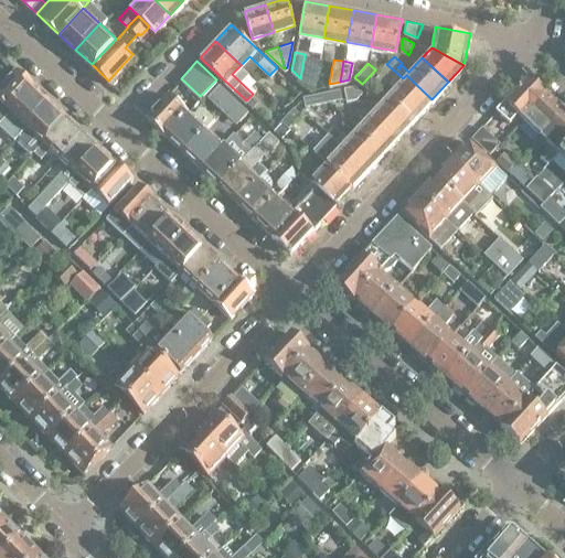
[(395,86),(390,93),(415,116),(432,99),(406,75),(403,78),(386,64),(374,77),(382,84),(392,74),(393,76),(388,81),(395,86)]
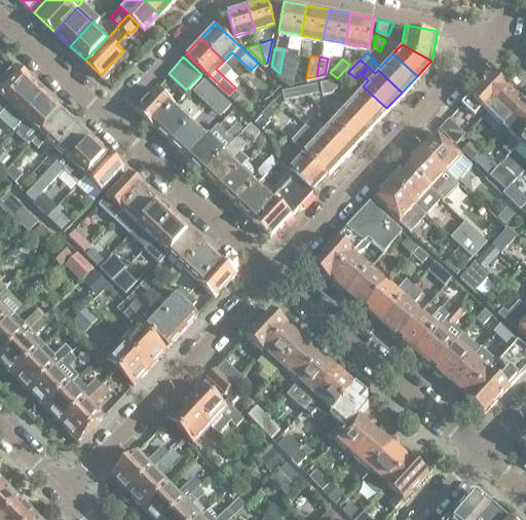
[(0,78),(0,94),(2,96),(0,97),(0,111),(9,102),(8,102),(32,77),(16,63),(0,78)]
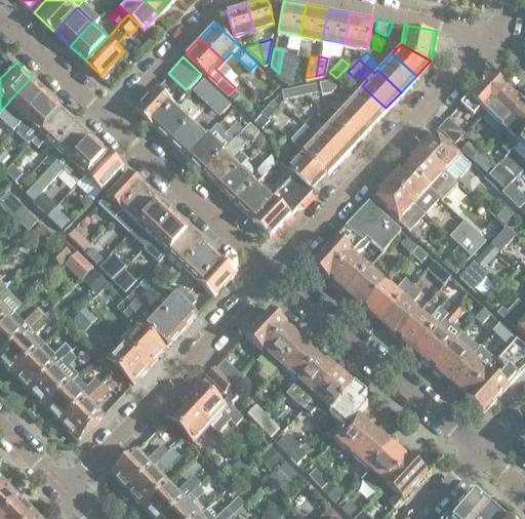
[(509,84),(491,68),(461,101),(473,112),(481,104),(486,109),(509,84)]
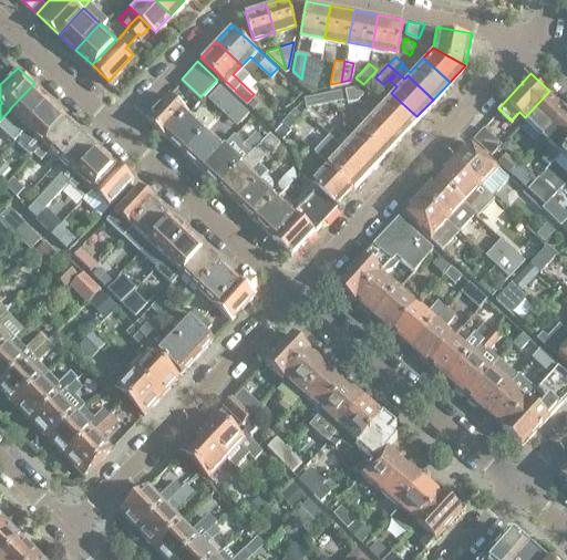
[(9,110),(10,110),(26,125),(51,99),(34,83),(9,110)]
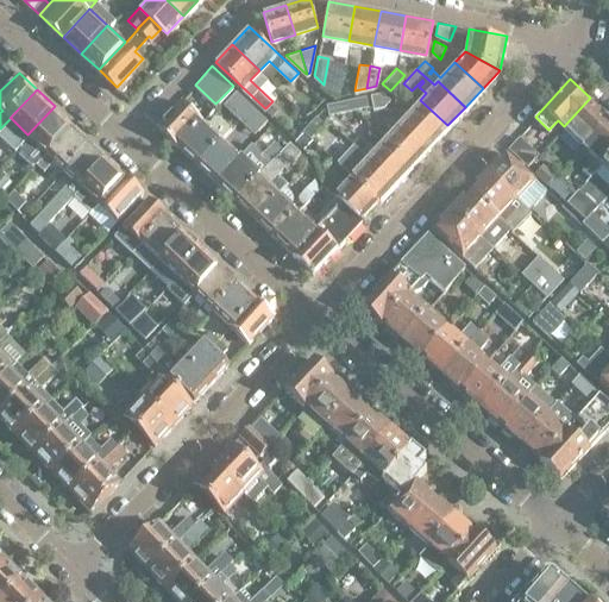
[(251,102),(237,89),(224,102),(238,115),(251,102)]
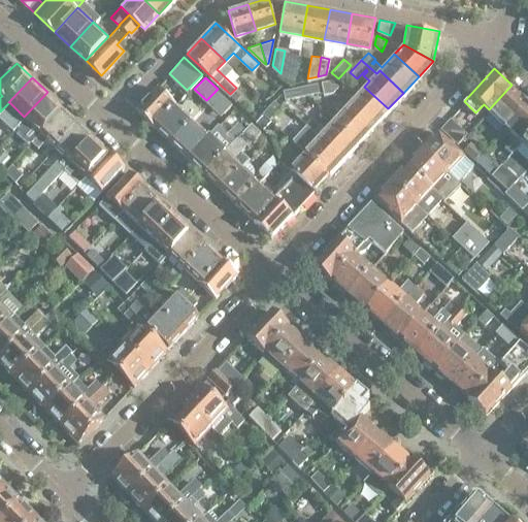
[(328,78),(330,91),(333,91),(339,85),(332,77),(328,78)]
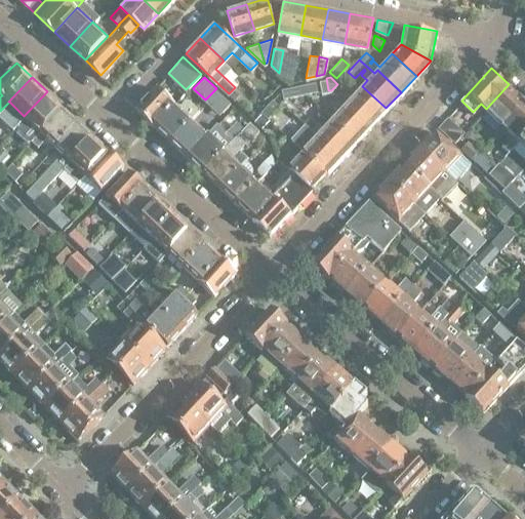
[(326,78),(319,80),(322,92),(328,90),(326,78)]
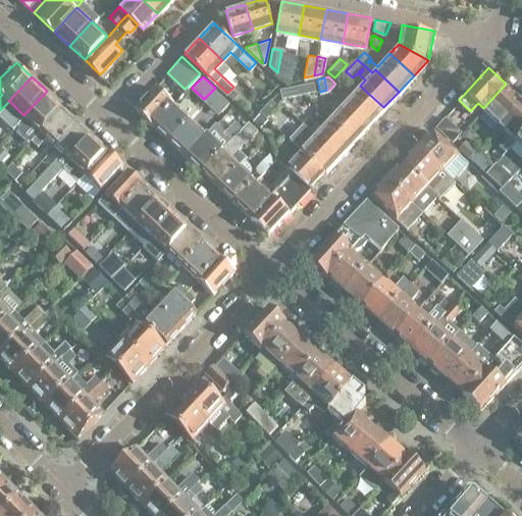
[(314,80),(302,83),(304,92),(316,89),(314,80)]
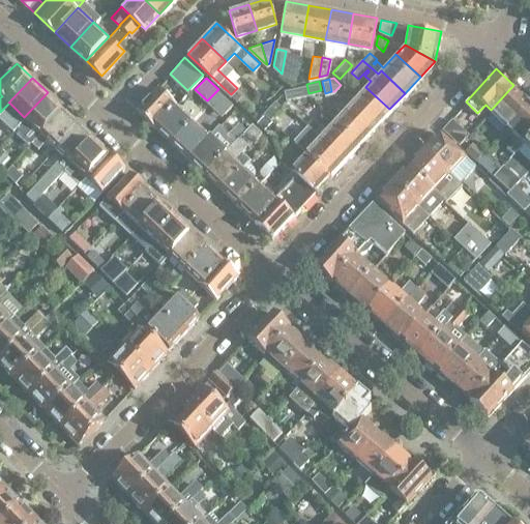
[(306,84),(284,88),(286,98),(308,93),(306,84)]
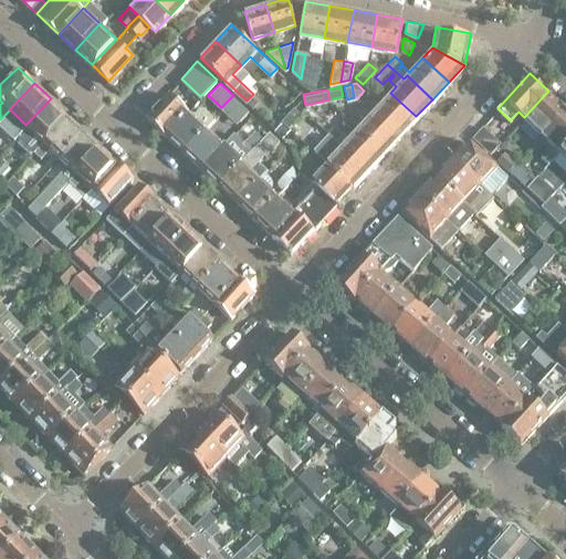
[(145,115),(164,133),(187,108),(168,91),(145,115)]
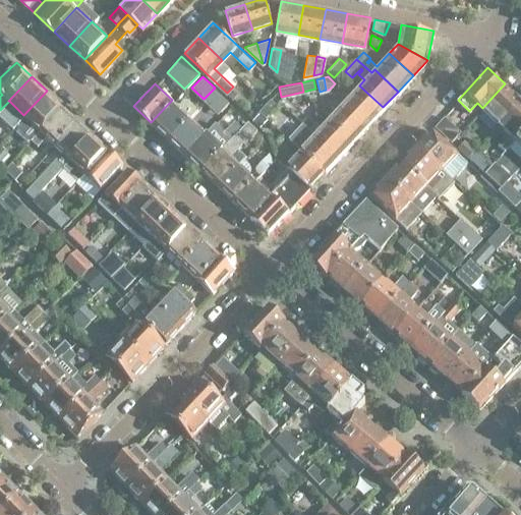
[(520,99),(505,83),(482,108),(500,123),(520,99)]
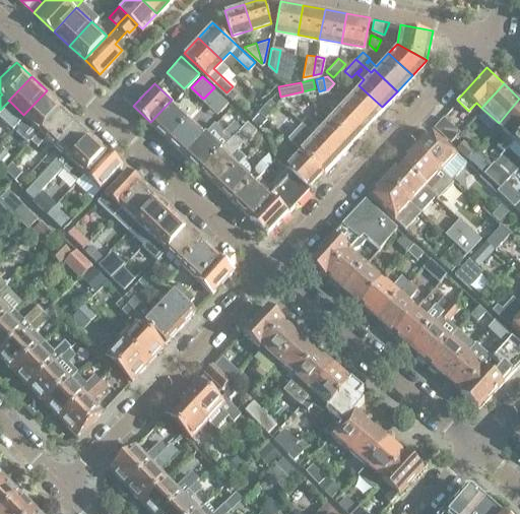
[(342,90),(338,95),(368,123),(382,107),(359,85),(348,97),(342,90)]
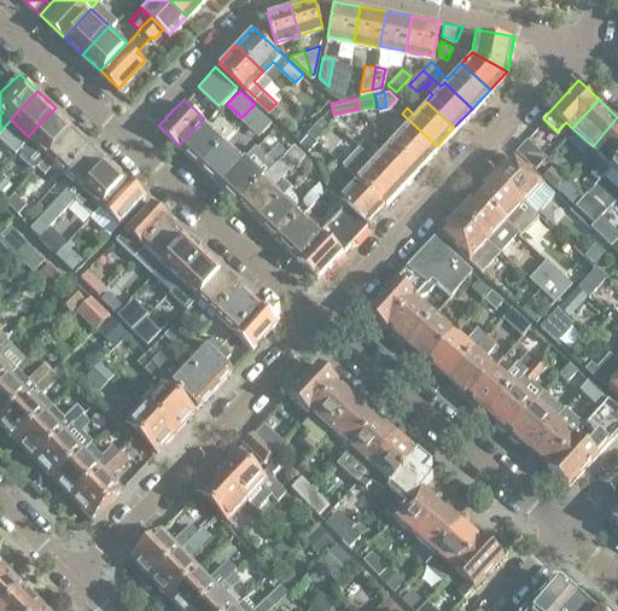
[(255,104),(242,117),(258,133),(270,120),(255,104)]
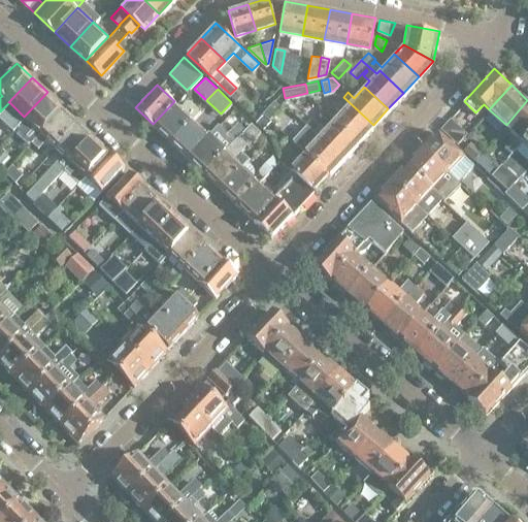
[(47,92),(24,117),(15,126),(31,139),(62,106),(47,92)]
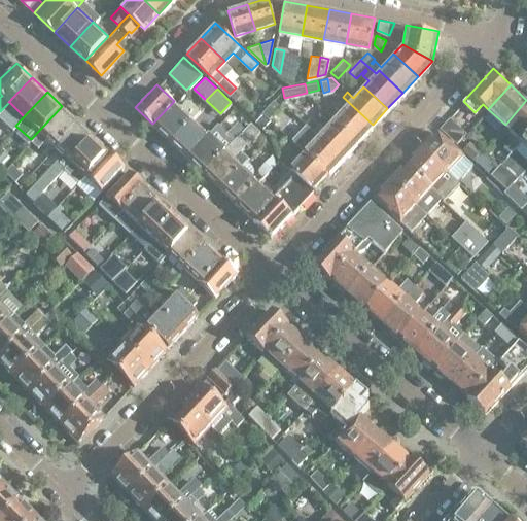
[(174,101),(152,124),(170,139),(190,116),(191,117),(201,108),(187,97),(179,106),(174,101)]
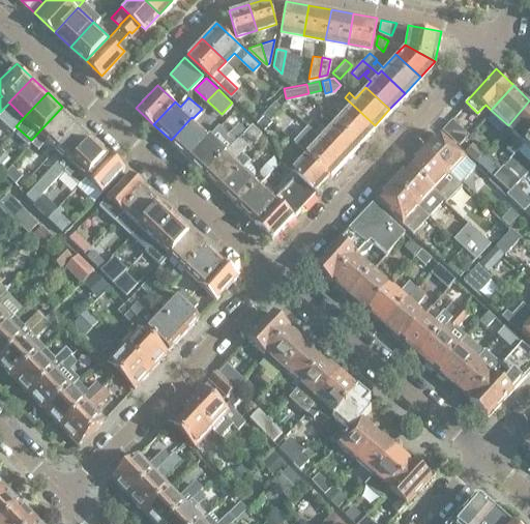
[(375,125),(345,97),(336,105),(344,111),(335,119),(359,142),(375,125)]
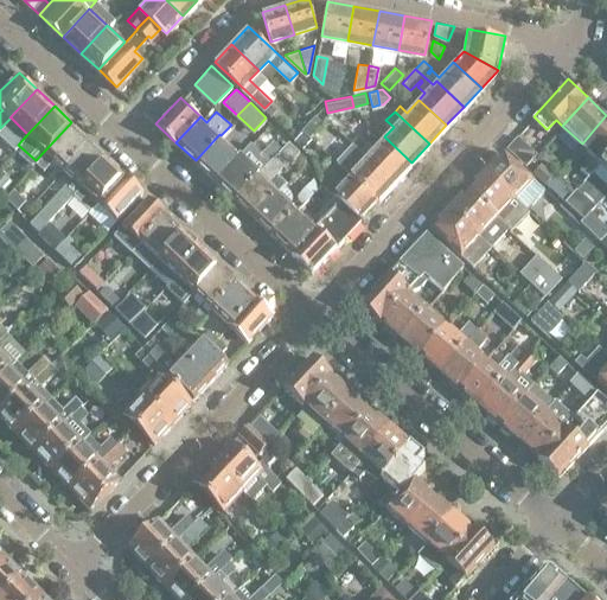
[(315,113),(302,127),(311,135),(324,121),(315,113)]
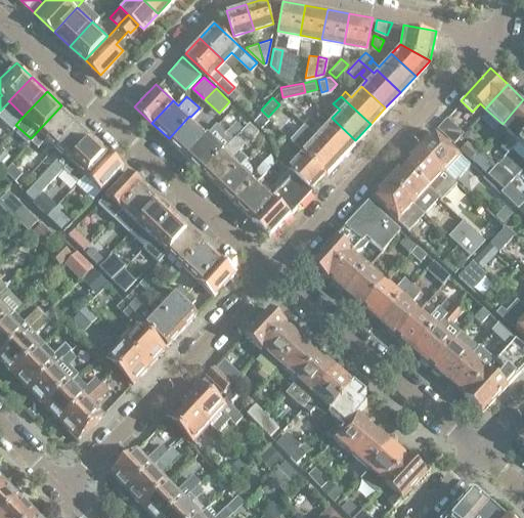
[(503,124),(501,125),(511,133),(503,143),(508,149),(510,148),(517,140),(523,132),(523,101),(523,100),(523,99),(503,124)]
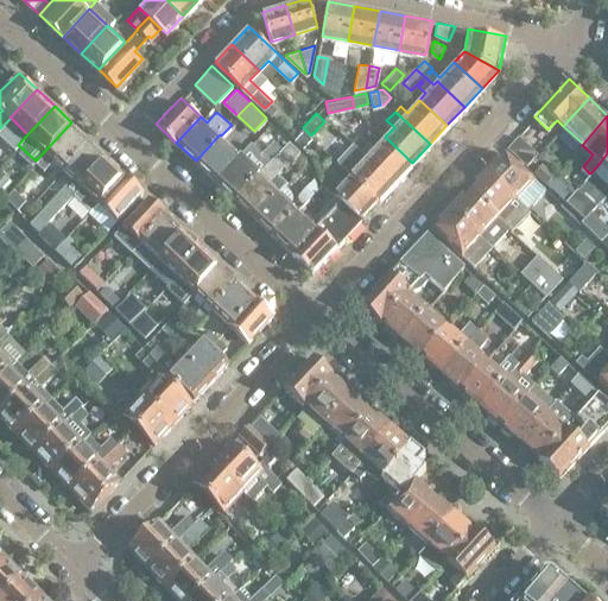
[(71,122),(36,160),(44,169),(54,159),(63,168),(89,139),(71,122)]
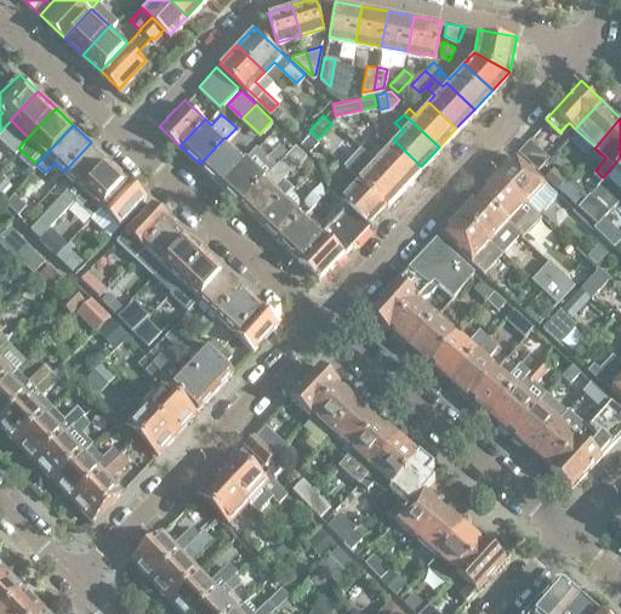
[(311,148),(318,140),(308,131),(301,140),(311,148)]
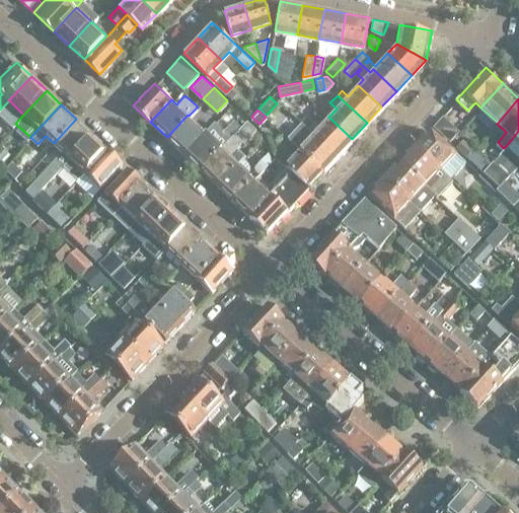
[(443,114),(433,124),(449,139),(459,129),(443,114)]
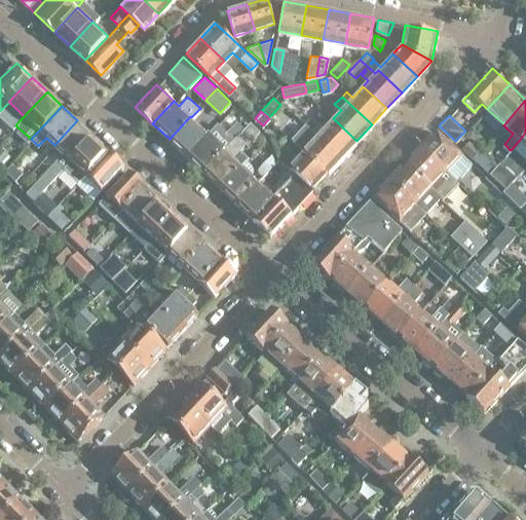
[(190,116),(170,139),(186,154),(207,133),(191,117),(190,116)]
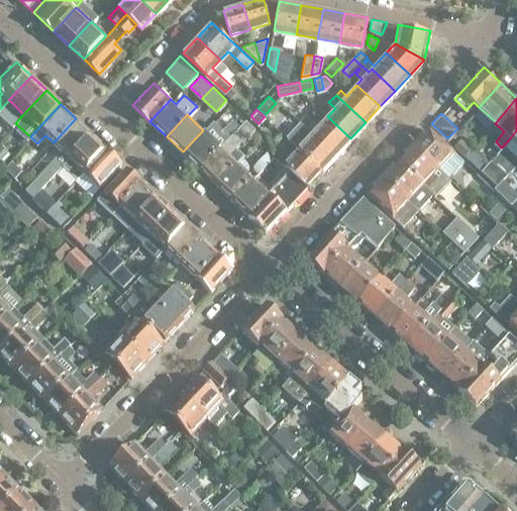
[(307,125),(306,126),(336,154),(350,138),(327,116),(319,125),(310,117),(304,123),(307,125)]
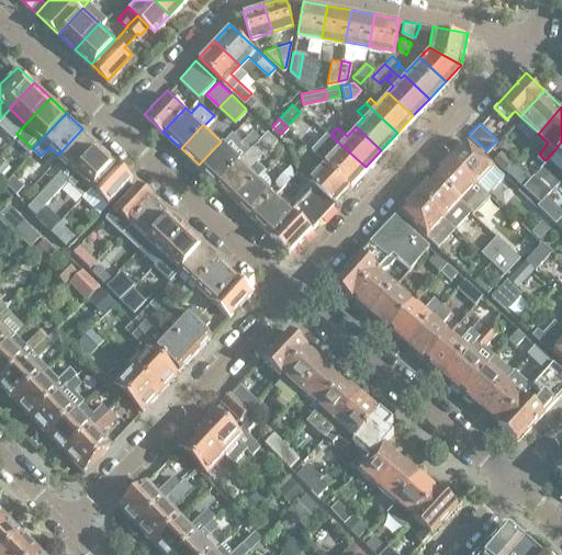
[(232,129),(221,142),(199,165),(216,182),(260,135),(253,127),(248,133),(247,133),(246,134),(242,138),(232,129)]
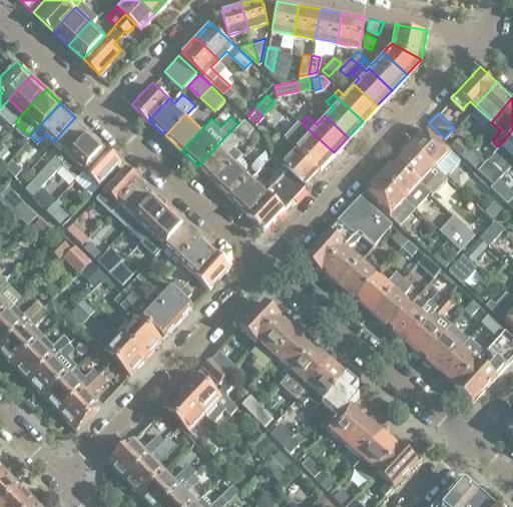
[(25,187),(32,192),(61,161),(90,131),(75,117),(53,141),(60,148),(25,187)]
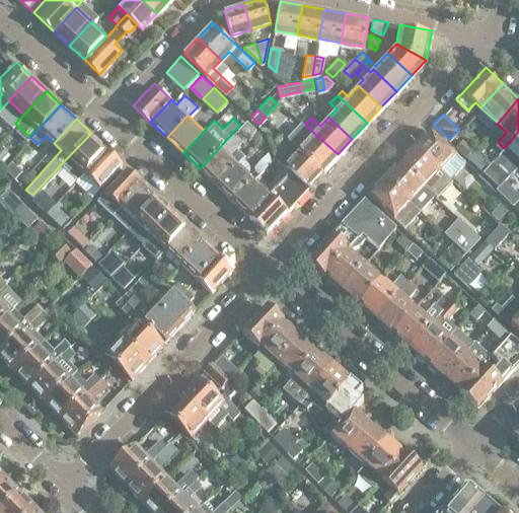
[(240,125),(200,168),(217,184),(240,158),(242,156),(245,154),(237,146),(243,140),(244,142),(257,128),(247,119),(241,126),(240,125)]
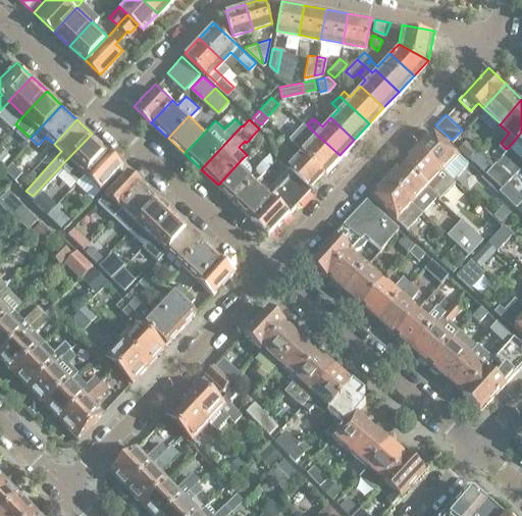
[(310,140),(302,149),(325,170),(340,155),(309,127),(303,134),(310,140)]
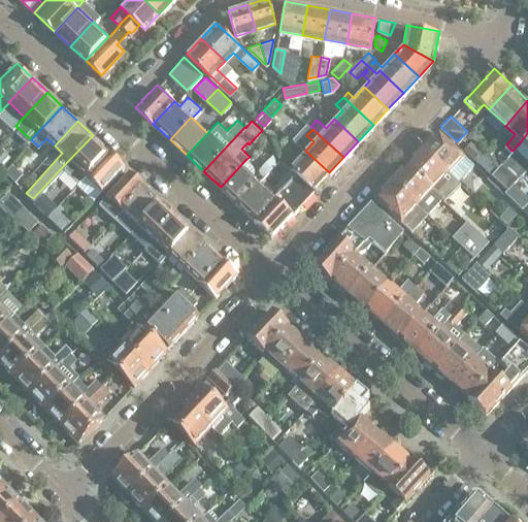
[(437,130),(422,147),(448,170),(457,180),(473,163),(437,130)]
